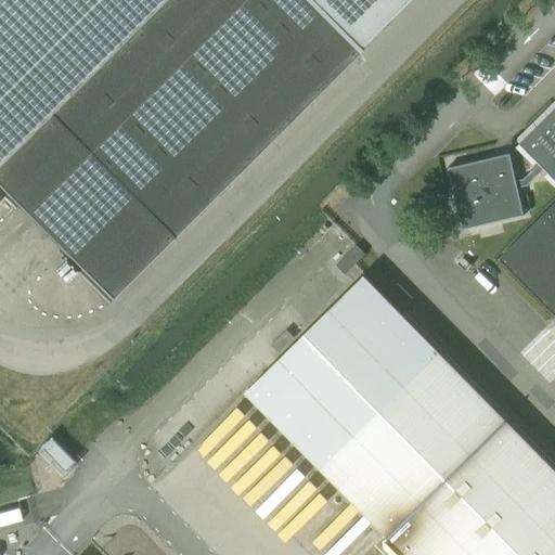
[(0,0),(0,185),(110,295),(247,158),(357,49),(405,0),(0,0)]
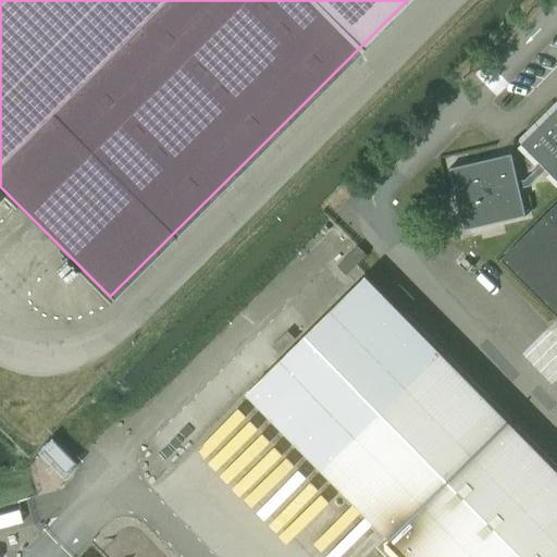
[(556,201),(500,258),(556,313),(556,104),(520,143),(540,162),(524,177),(517,180),(510,152),(447,166),(462,230),(525,215),(519,188),(529,185),(545,169),(556,180),(556,201)]
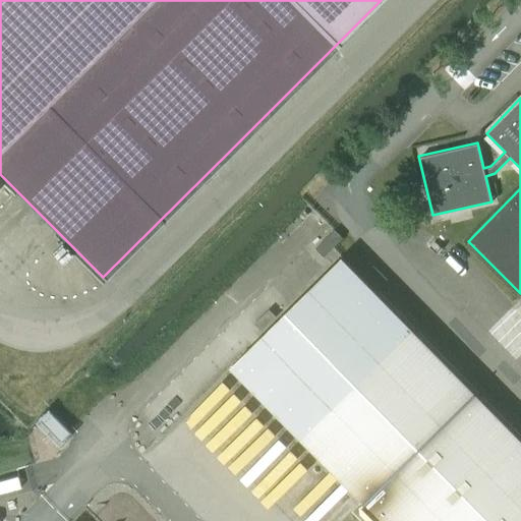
[(335,230),(315,248),(324,257),(334,247),(343,238),(335,230)]
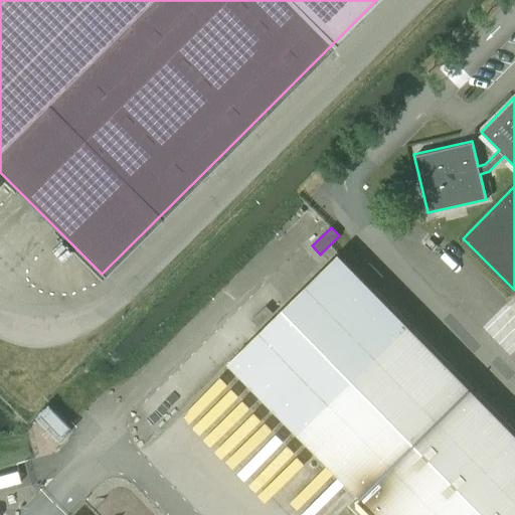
[(514,514),(514,434),(338,253),(228,361),(360,496),(357,498),(357,506),(366,514),(514,514)]
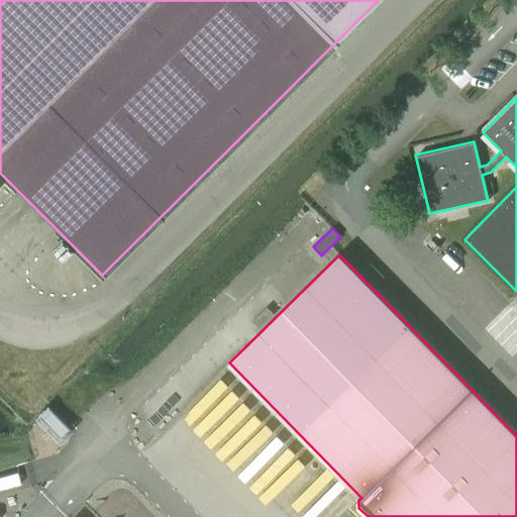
[(377,286),(384,279),(370,264),(362,271),(377,286)]
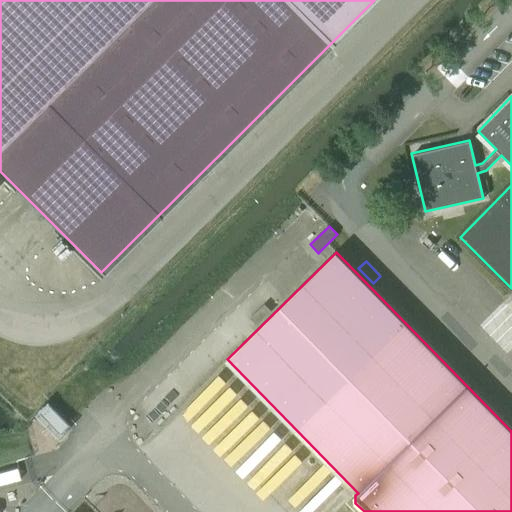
[(257,325),(271,311),(264,304),(250,318),(257,325)]
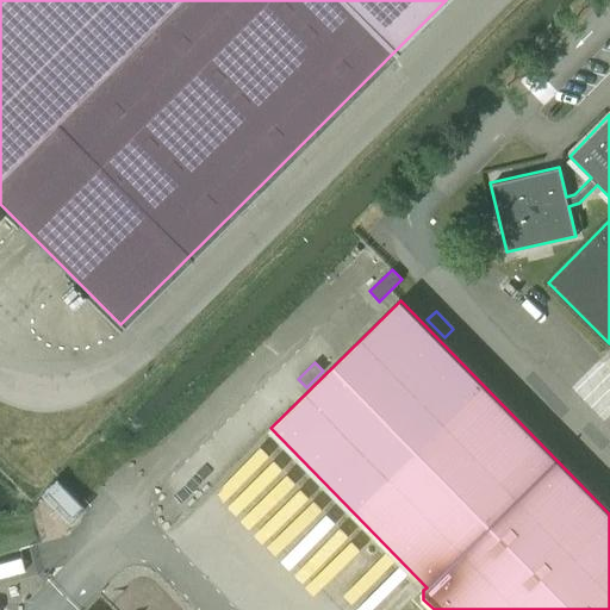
[(38,493),(41,496),(64,520),(80,505),(54,479),(38,493)]
